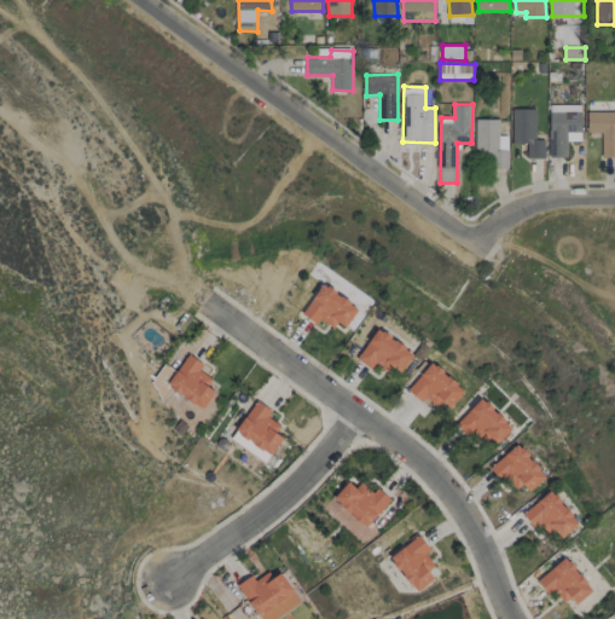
[(582,104),(550,105),(551,157),(569,157),(568,140),(584,140),(582,104)]
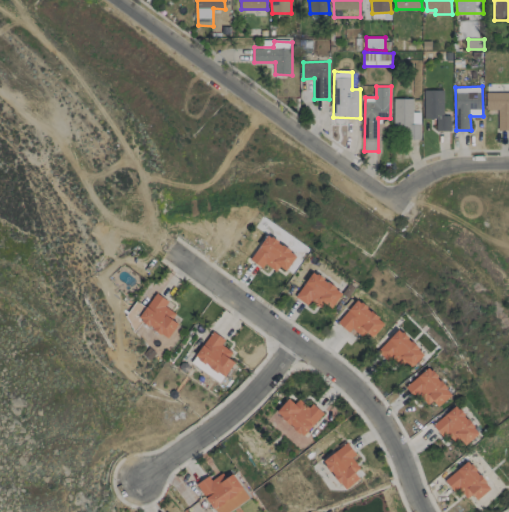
[(445,115),(445,90),(425,90),(425,118),(438,118),(438,131),(452,131),(452,116),(445,115)]
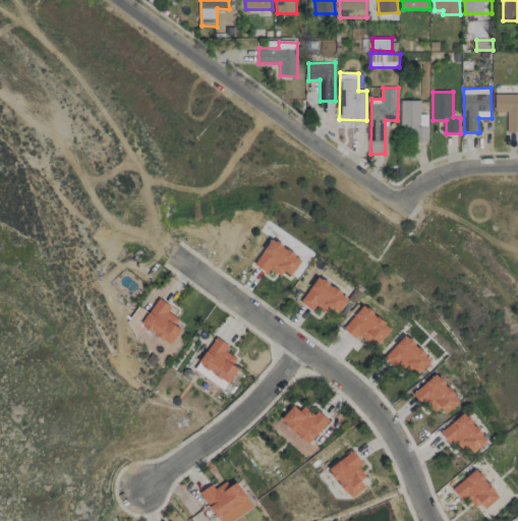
[(508,111),(508,132),(517,132),(517,94),(497,94),(496,111),(508,111)]
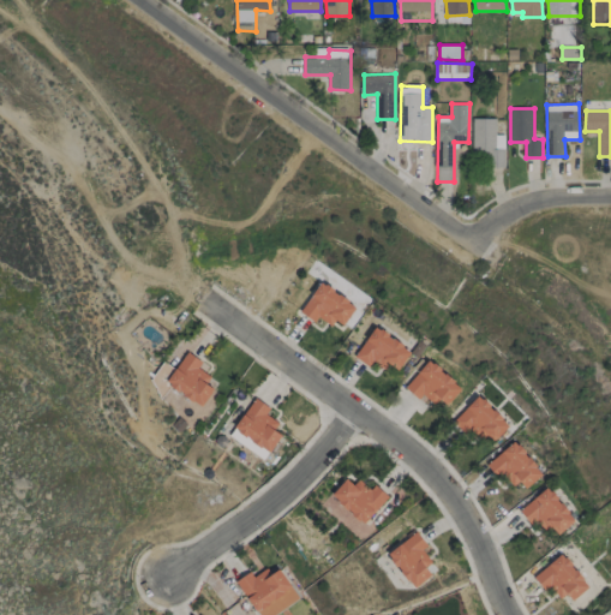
[(505,135),(497,135),(497,118),(474,119),(474,157),(485,157),(485,167),(507,167),(505,135)]
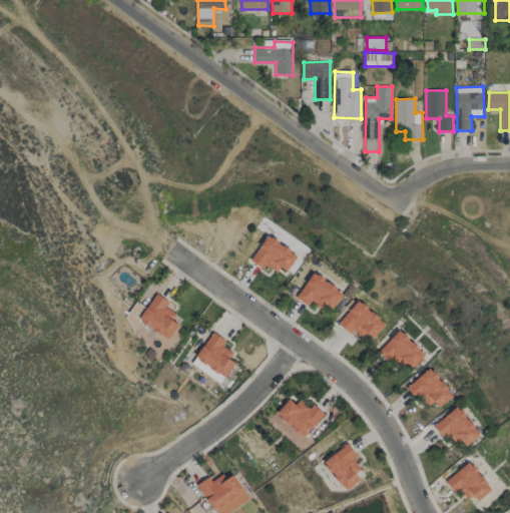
[(281,267),(289,272),(300,254),(269,235),(252,261),(265,269),(267,265),(278,272),(281,267)]
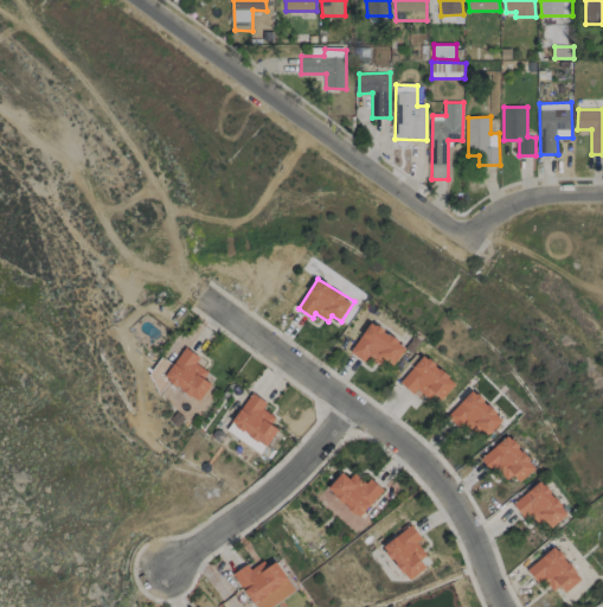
[(385,358),(395,365),(408,346),(372,321),(351,352),(366,363),(370,357),(380,364),(385,358)]
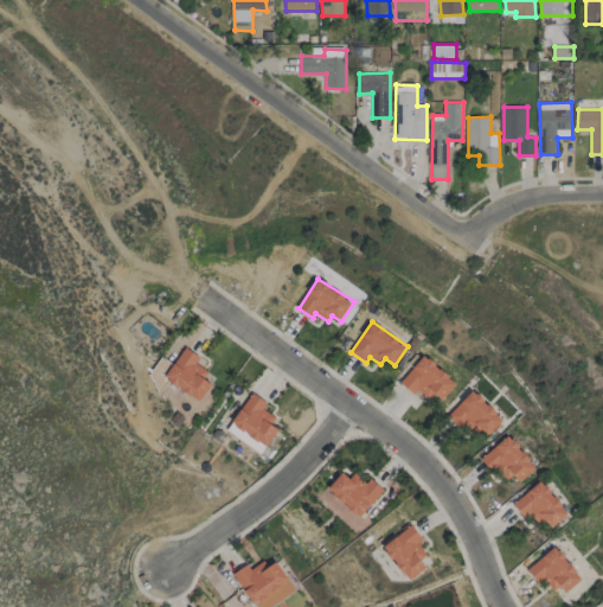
[(199,403),(213,384),(205,378),(210,372),(198,363),(201,357),(186,347),(174,364),(164,357),(154,371),(199,403)]
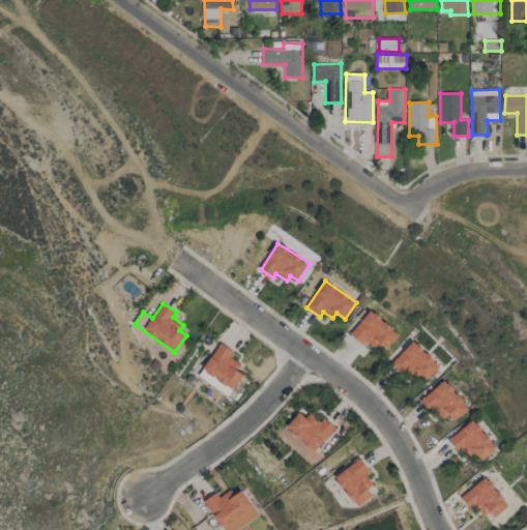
[(387,349),(400,333),(371,310),(351,334),(362,344),(366,339),(377,348),(380,344),(387,349)]
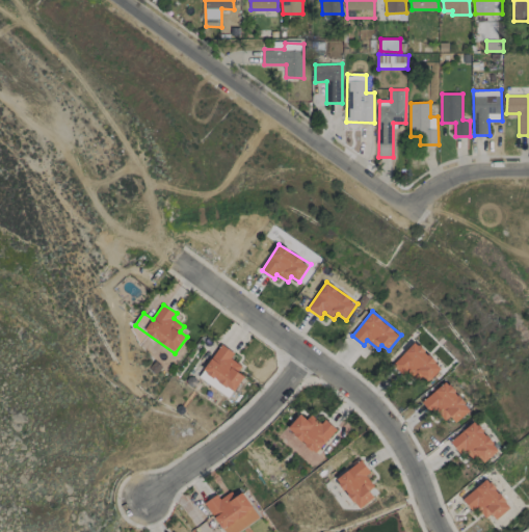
[(443,369),(418,341),(396,362),(414,381),(422,374),(428,381),(443,369)]
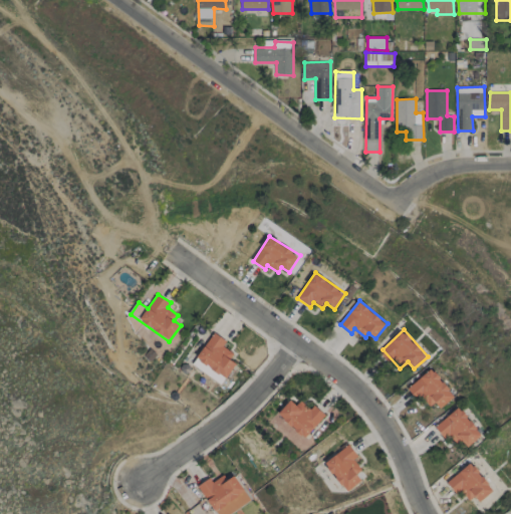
[(227,378),(239,360),(222,348),(228,341),(215,332),(197,358),(227,378)]
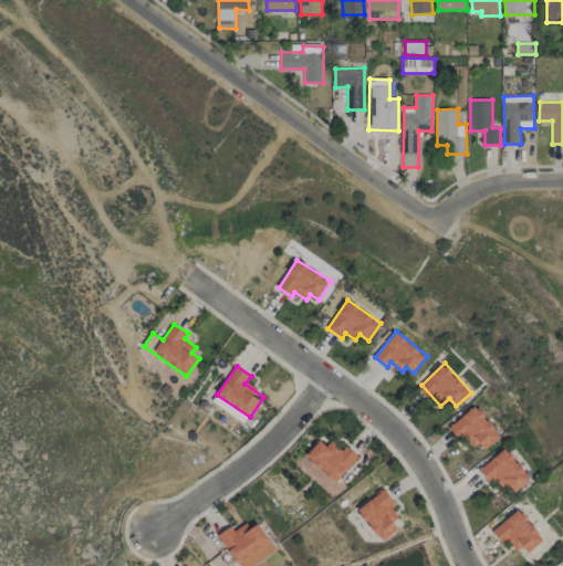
[(480,454),(502,436),(476,406),(455,423),(480,454)]
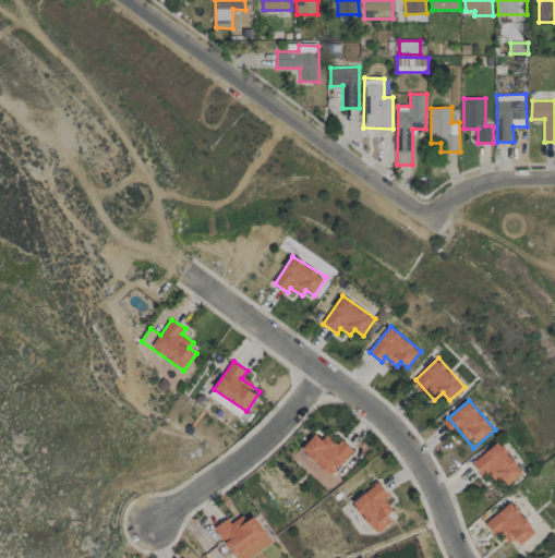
[(332,475),(354,451),(341,439),(335,446),(320,431),(303,448),(332,475)]
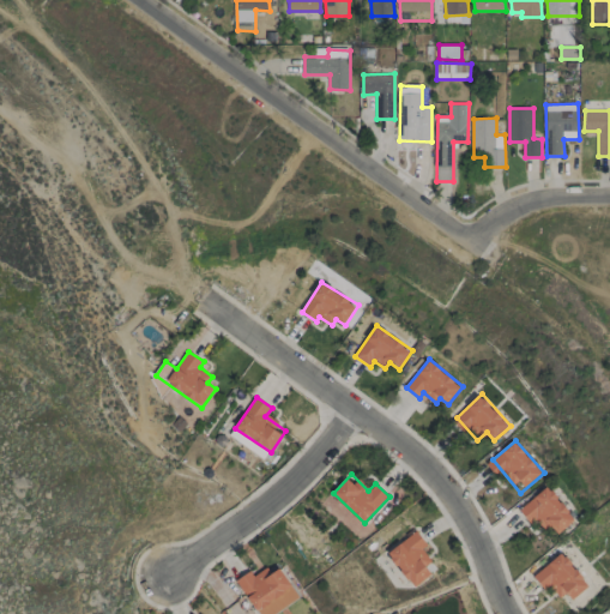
[(575,521),(550,486),(520,509),(531,524),(539,517),(554,536),(575,521)]
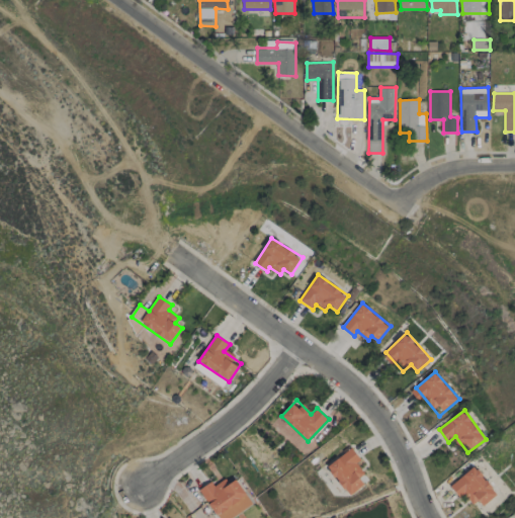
[(351,496),(365,484),(360,478),(365,472),(357,462),(362,459),(352,447),(328,467),(351,496)]
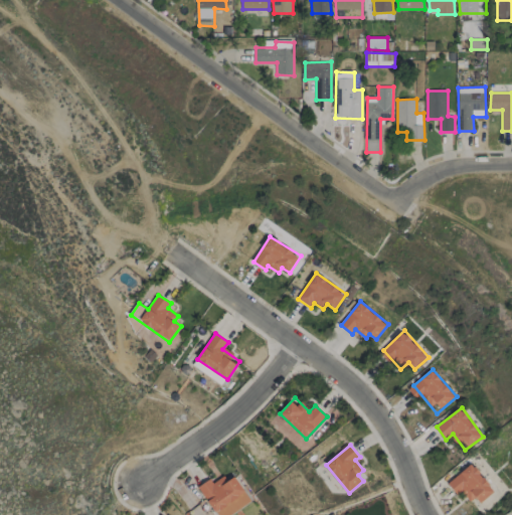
[(478,505),(496,491),(473,463),(449,483),(458,495),(466,489),(478,505)]
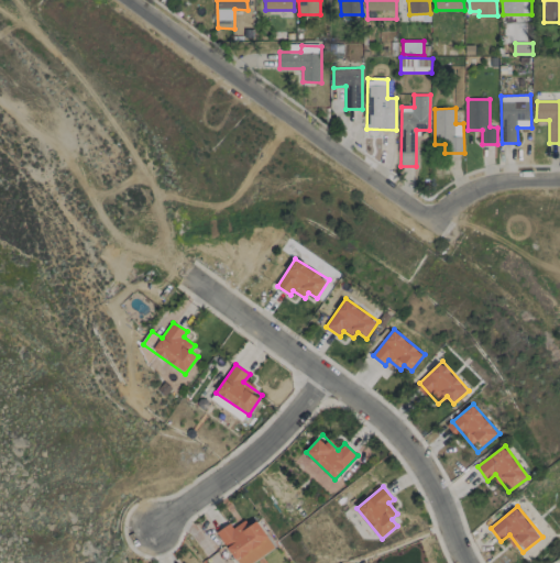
[(231,522),(217,532),(239,562),(253,562),(276,548),(257,520),(250,526),(246,520),(234,528),(231,522)]
